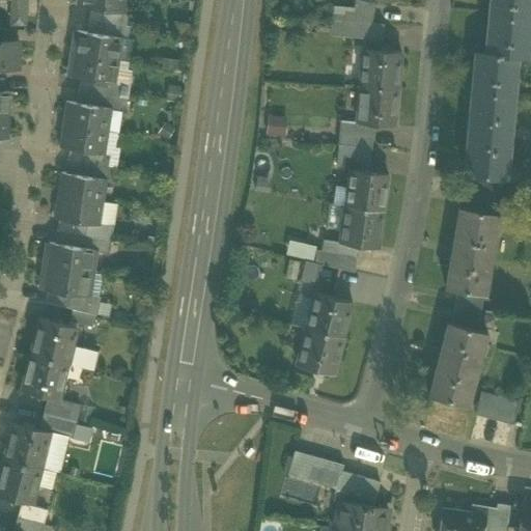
[(11,0),(11,24),(24,24),(24,0),(11,0)]
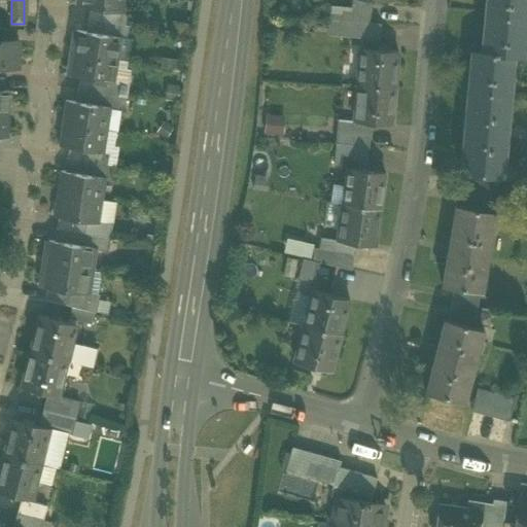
[(79,0),(78,6),(90,7),(124,12),(124,10),(120,10),(121,0),(79,0)]
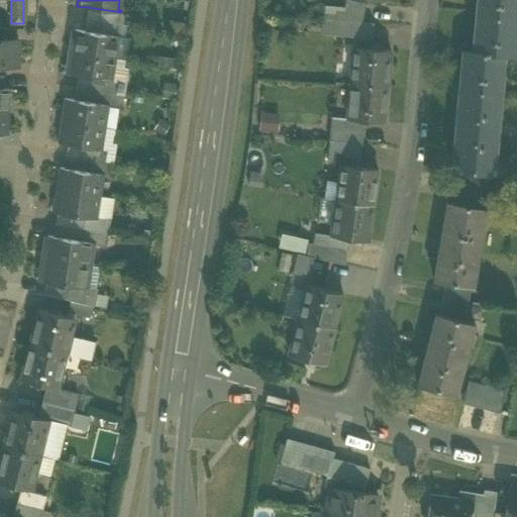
[(344,0),(344,8),(363,10),(363,0),(344,0)]
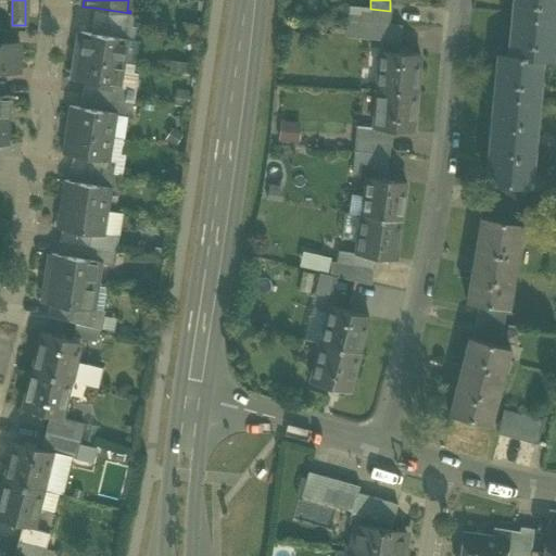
[(519,187),(529,188),(542,62),(550,63),(555,0),(510,0),(505,58),(495,57),(482,184),(491,185),(519,187)]
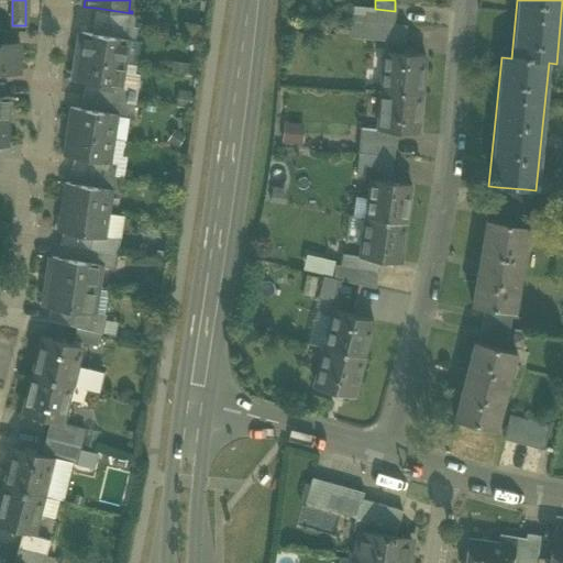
[(355,21),(366,22),(374,23),(394,24),(395,11),(375,9),(356,7),(355,21)]
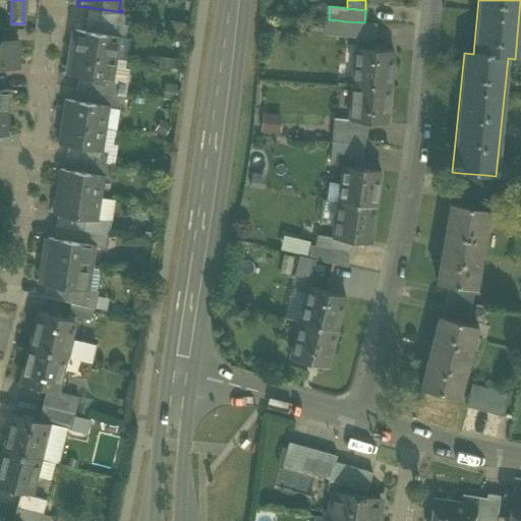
[(89,7),(87,19),(122,24),(124,13),(122,12),(89,7)]
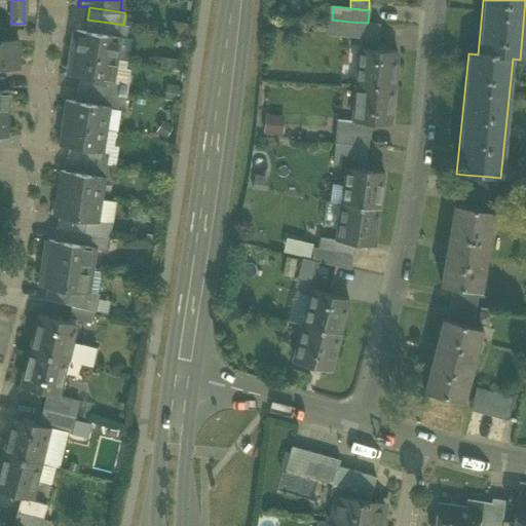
[(127,26),(123,25),(87,20),(85,32),(120,37),(126,38),(127,26)]
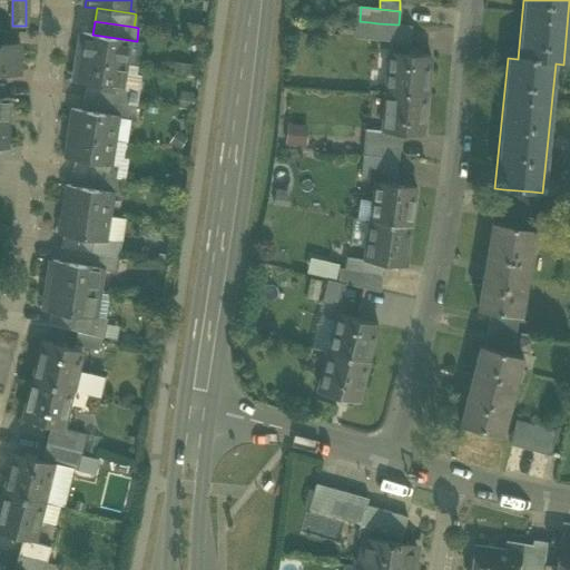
[(354,37),(370,38),(371,22),(360,21),(355,21),(354,37)]
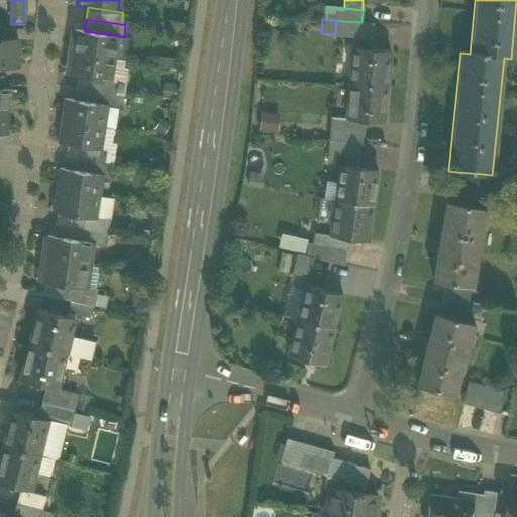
[(169,20),(167,31),(186,34),(188,23),(169,20)]
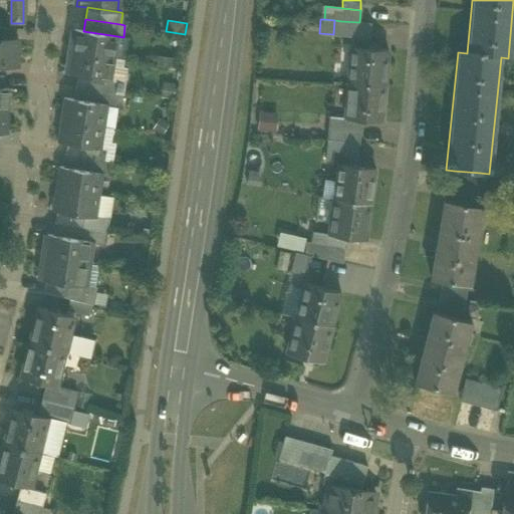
[(333,34),(340,34),(341,21),(334,20),(333,34)]
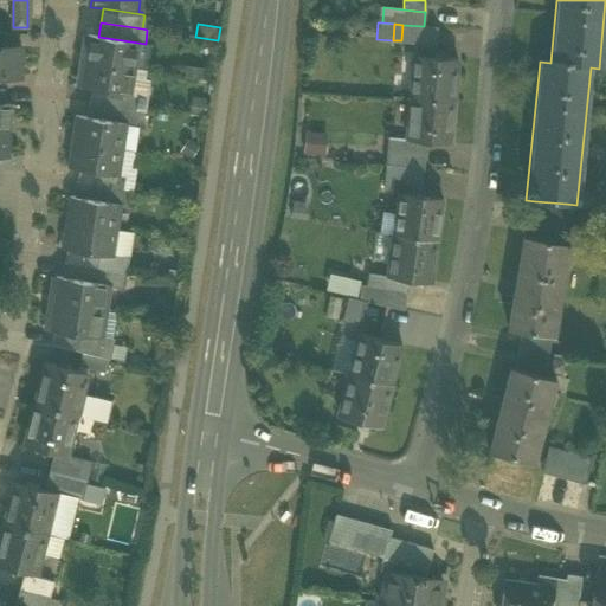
[(424,26),(403,25),(401,40),(434,44),(437,27),(424,26)]
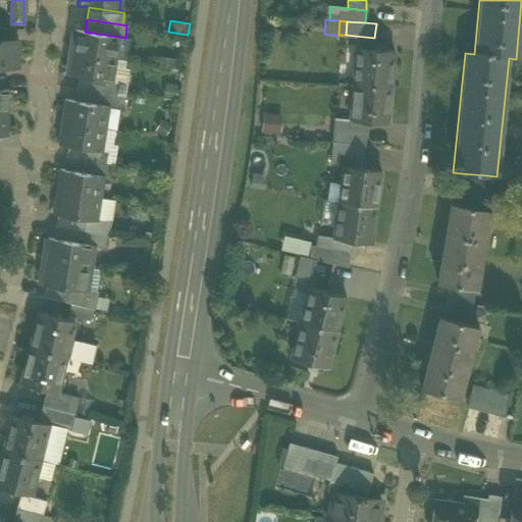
[(71,52),(113,58),(116,38),(119,39),(119,37),(85,32),(75,30),(71,52)]
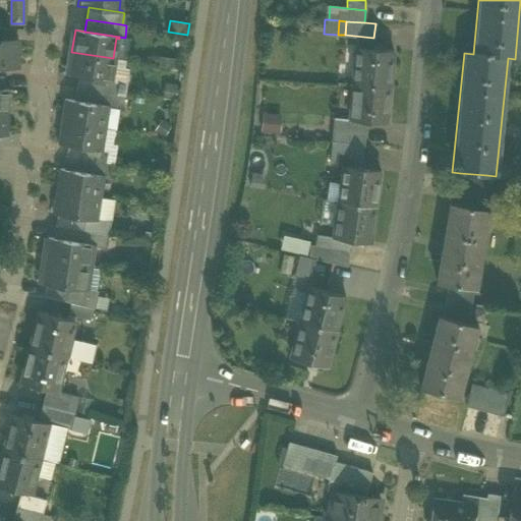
[(125,38),(119,37),(119,39),(116,38),(113,58),(124,60),(126,60),(130,39),(125,38)]
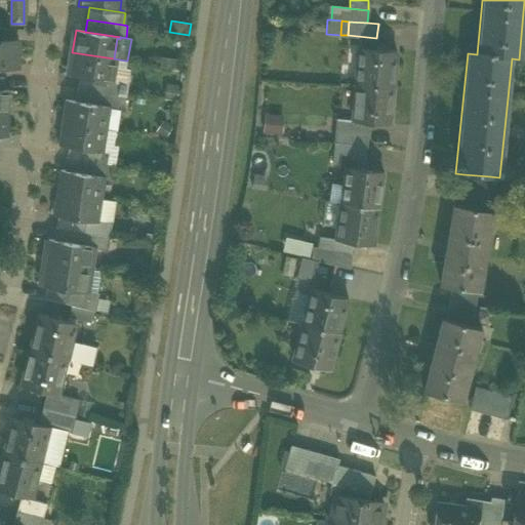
[(0,66),(17,67),(18,41),(0,40),(0,66)]
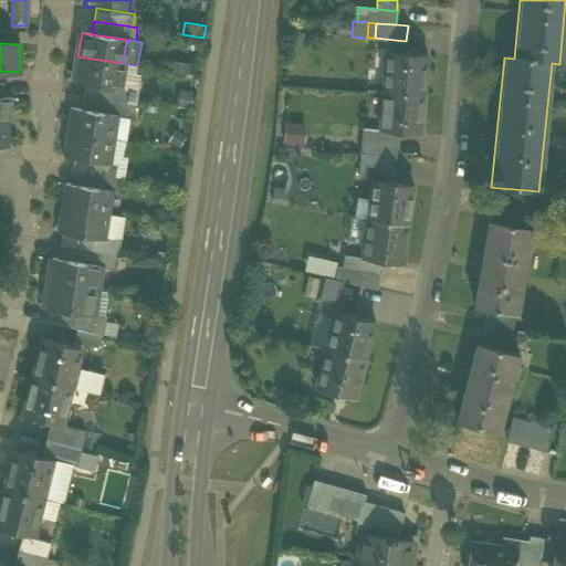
[(386,51),(383,90),(422,93),(426,54),(386,51)]
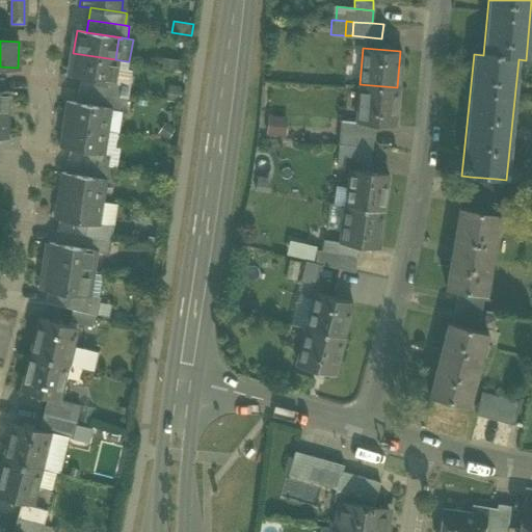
[(80,78),(114,83),(115,81),(112,81),(115,59),(73,53),(70,77),(80,78)]
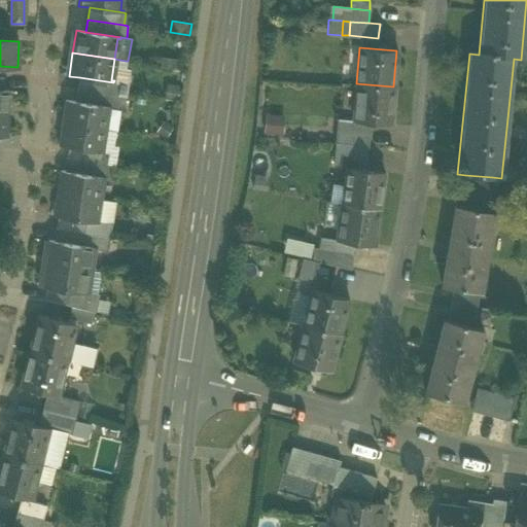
[(126,61),(114,59),(111,80),(114,80),(113,82),(119,83),(117,96),(126,97),(129,76),(124,75),(126,61)]
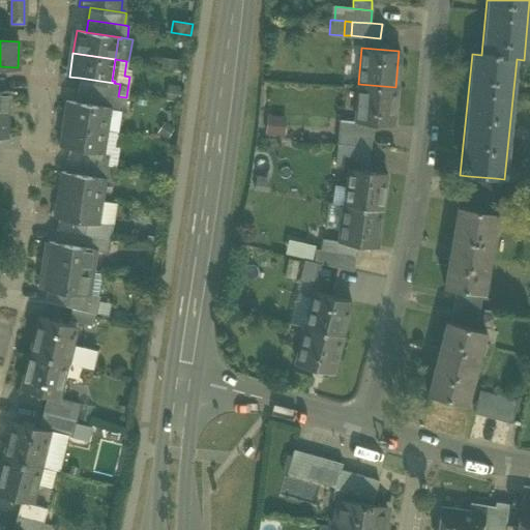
[(80,78),(78,90),(114,95),(118,96),(120,84),(114,83),(80,78)]
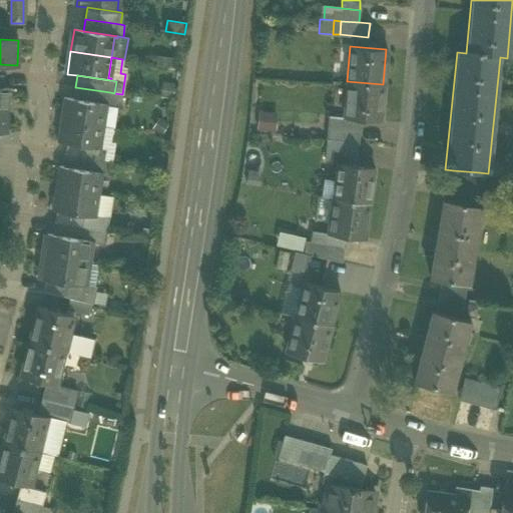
[(380,119),(383,84),(347,81),(344,116),(361,118),(380,119)]
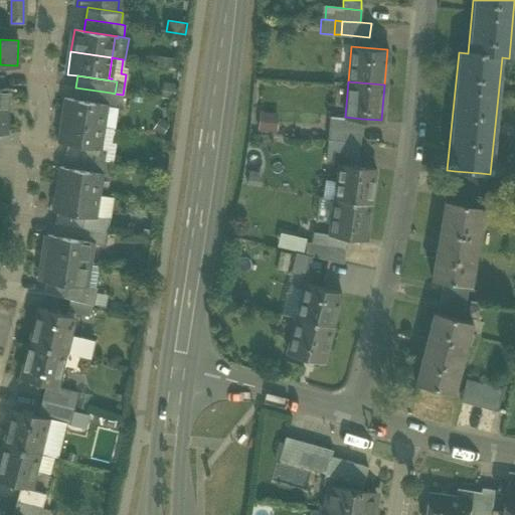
[(163,82),(161,98),(173,99),(175,83),(163,82)]
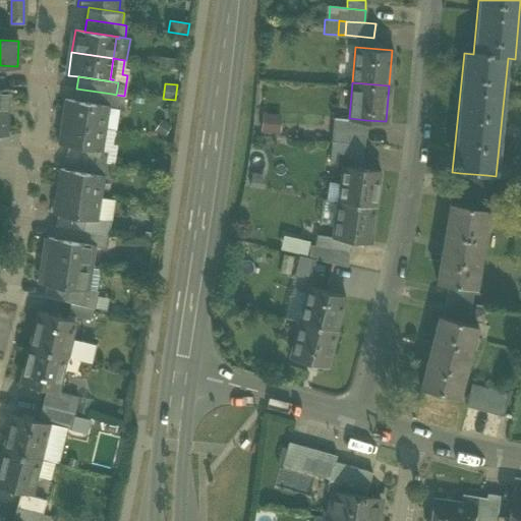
[(110,106),(112,94),(76,89),(74,101),(109,106),(110,106)]
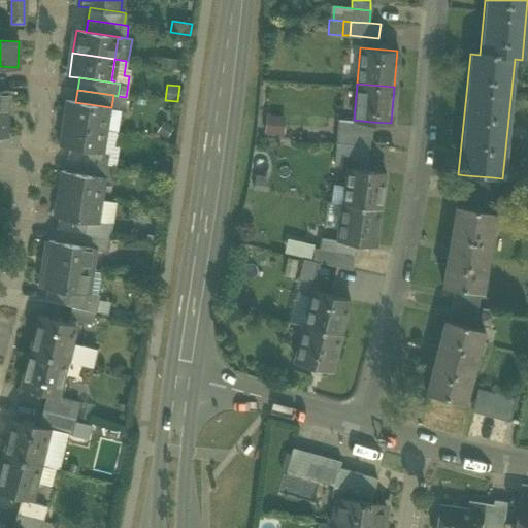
[(0,113),(6,114),(6,108),(8,108),(9,91),(3,91),(0,91),(0,113)]
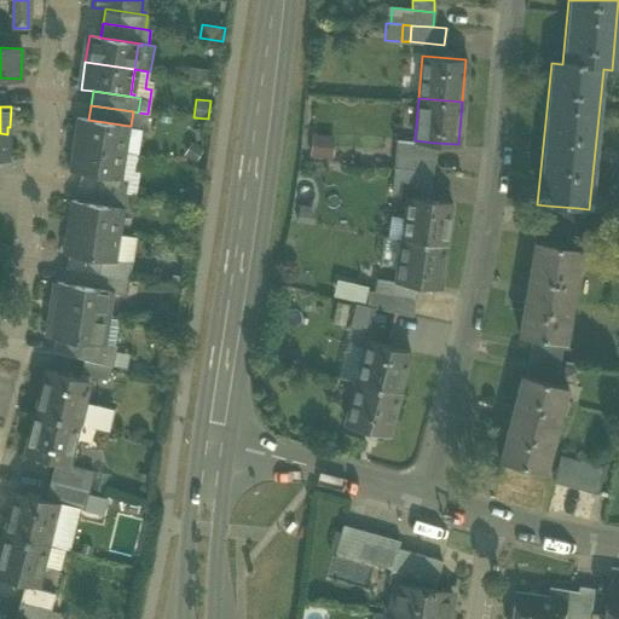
[(133,111),(131,126),(143,128),(145,128),(148,114),(138,113),(133,111)]
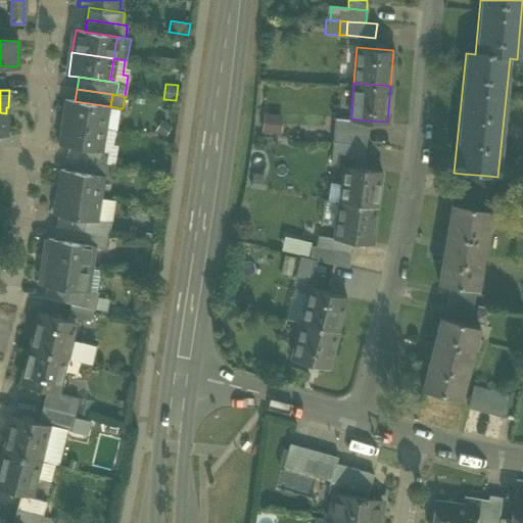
[(64,99),(61,122),(106,129),(106,128),(103,127),(106,107),(109,108),(109,106),(75,101),(64,99)]
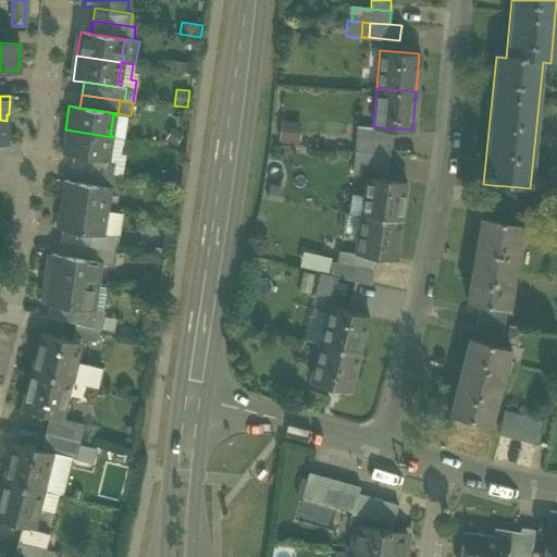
[(113,136),(113,137),(123,139),(124,139),(128,115),(118,113),(116,113),(116,115),(113,136)]
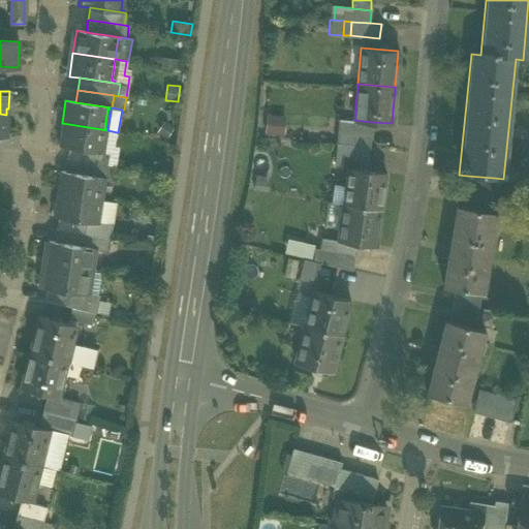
[(267,115),(265,133),(283,134),(285,117),(267,115)]
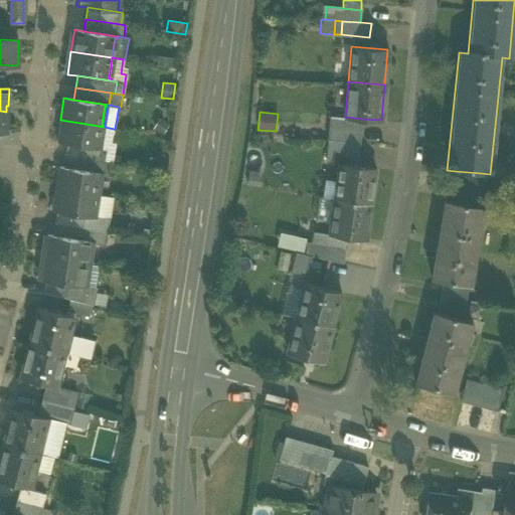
[(331,126),(361,128),(362,119),(345,117),(331,116),(331,126)]
